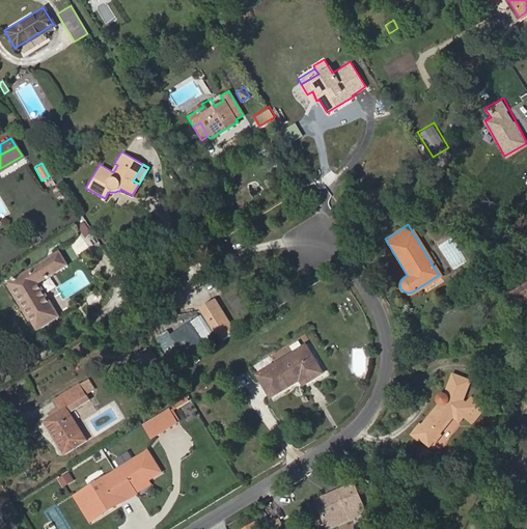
[(36,281),(64,263),(57,250),(5,282),(34,328),(57,314),(36,281)]
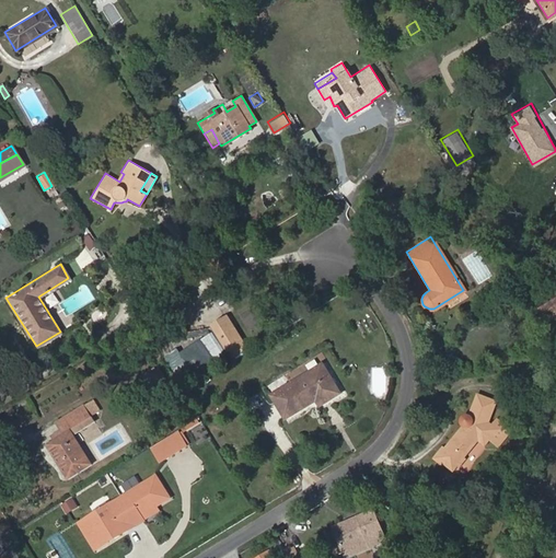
[(497,275),(500,280),(509,275),(505,269),(497,275)]
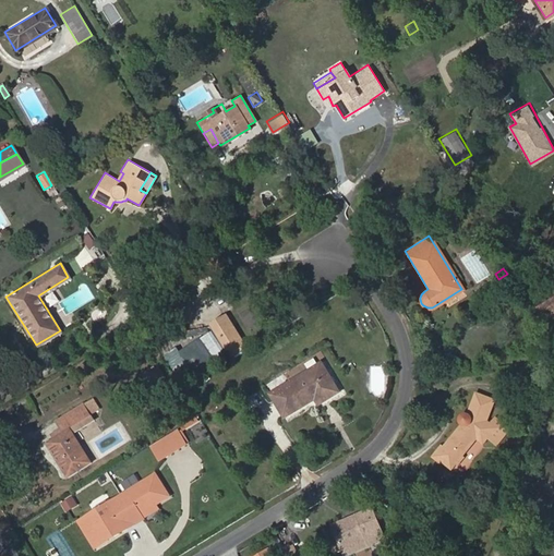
[(213,317),(226,355),(244,349),(230,311),(213,317)]
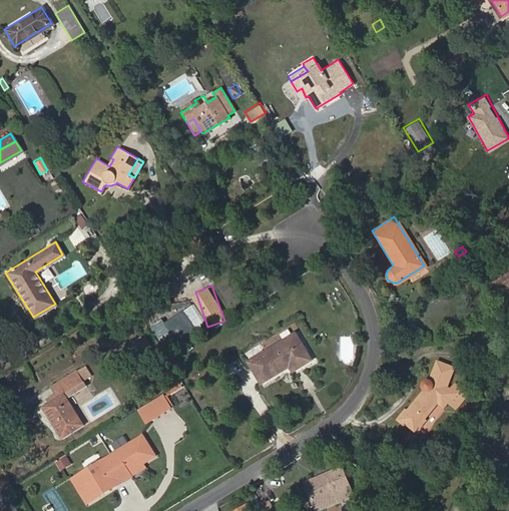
[(145,327),(154,340),(167,332),(170,336),(187,325),(179,312),(161,323),(159,319),(145,327)]
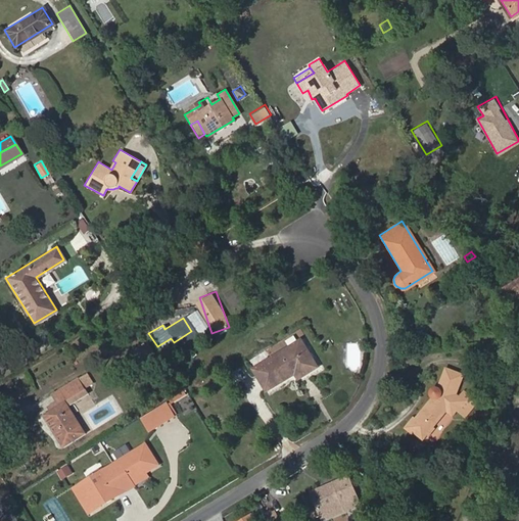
[(295,378),(315,366),(299,339),(250,368),(264,389),(292,372),(295,378)]
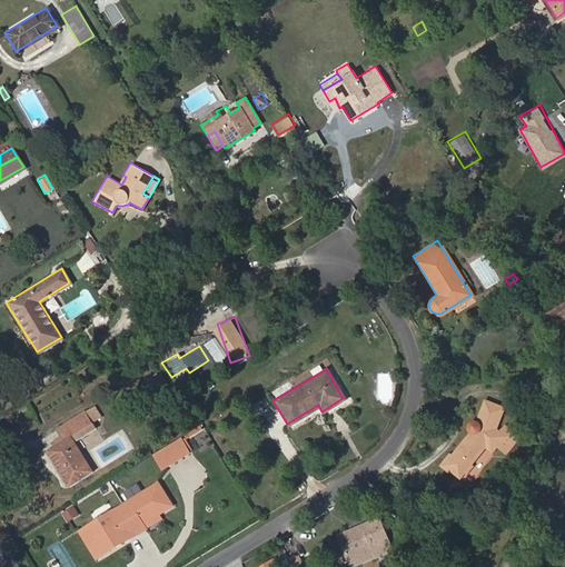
[(144,398),(162,386),(154,372),(136,384),(144,398)]
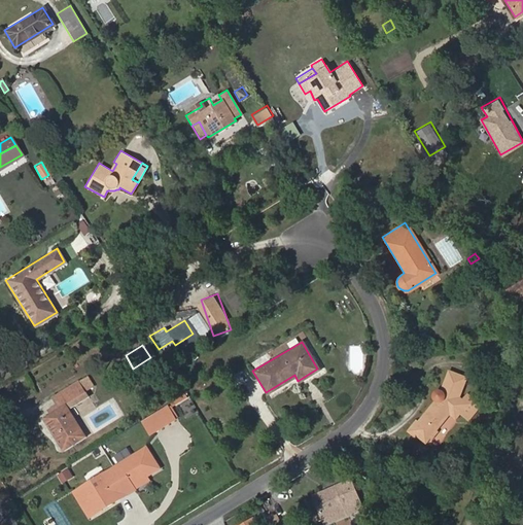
[(459,412),(467,417),(481,399),(468,390),(462,397),(458,395),(465,375),(447,370),(440,389),(438,389),(436,389),(433,390),(431,392),(430,394),(429,395),(429,397),(430,399),(431,401),(414,422),(420,426),(414,434),(423,443),(427,438),(433,430),(447,413),(454,418),(459,412)]
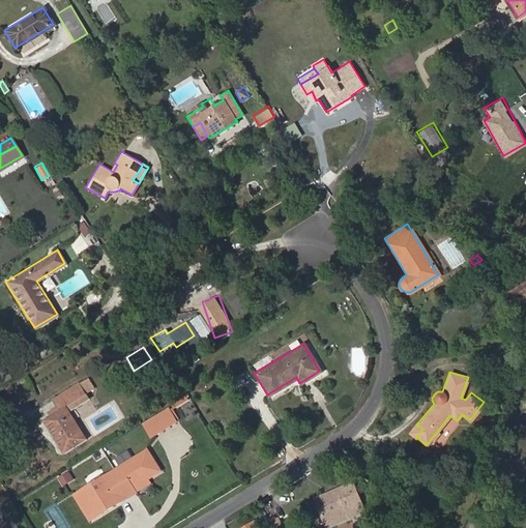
[(61,451),(83,438),(66,410),(85,398),(82,391),(90,386),(85,378),(78,383),(77,382),(77,383),(51,399),(55,406),(47,411),(49,415),(41,419),(61,451)]
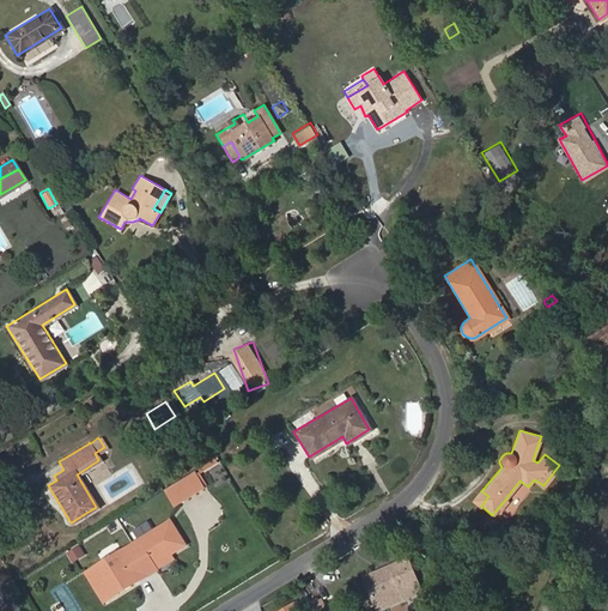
[(176,483),(184,496),(200,487),(192,473),(176,483)]
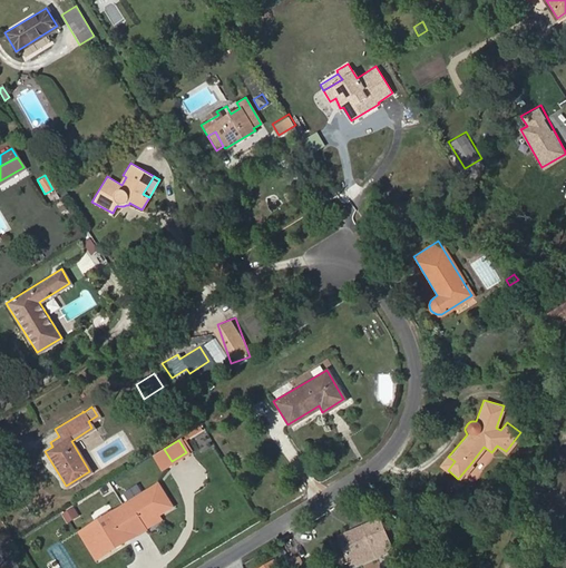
[(446,472),(448,470),(455,461),(448,457),(447,456),(438,466),(446,472)]
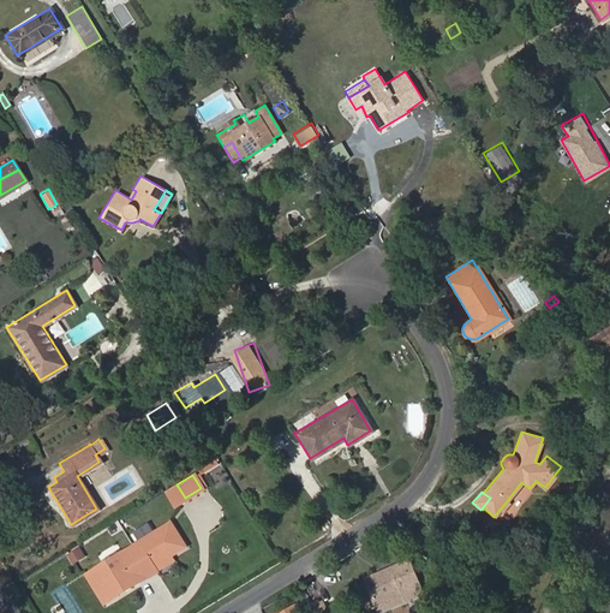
[(498,511),(502,513),(509,505),(506,503),(498,511)]
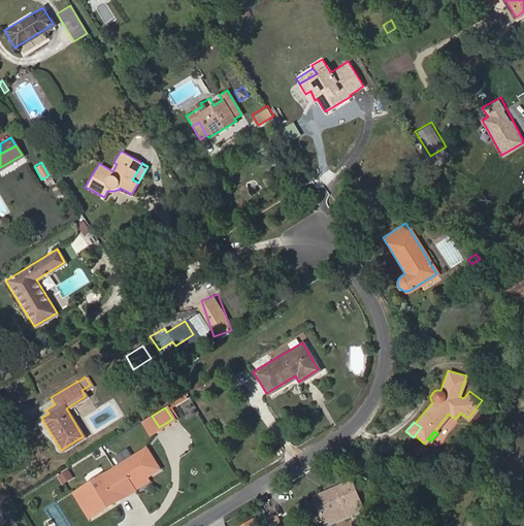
[(87,517),(117,499),(109,487),(125,478),(129,485),(157,468),(144,448),(71,492),(87,517)]
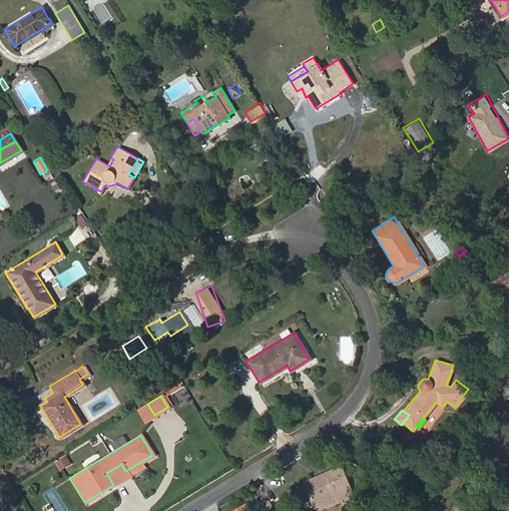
[(110,441),(113,447),(124,441),(121,435),(110,441)]
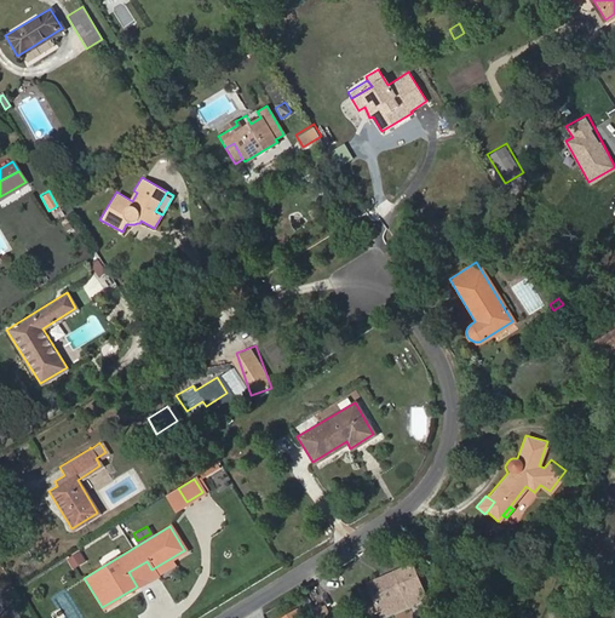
[(137,587),(155,574),(151,570),(147,561),(128,572),(137,587)]
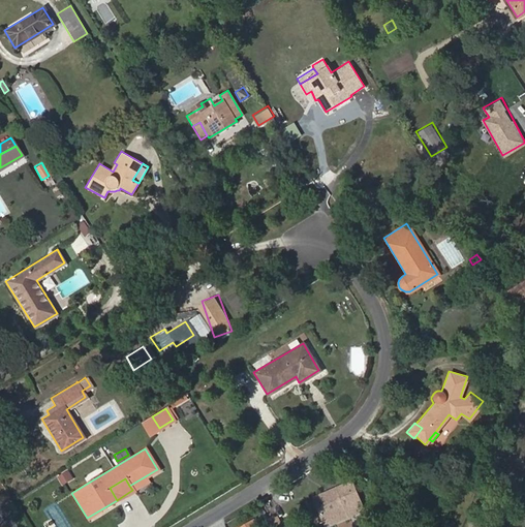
[(350,481),(343,484),(354,510),(362,507),(350,481)]
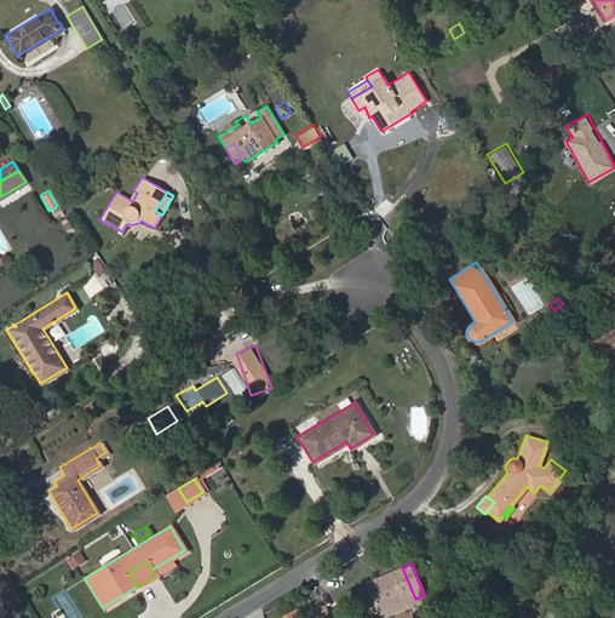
[(380,613),(415,599),(402,567),(367,583),(380,613)]
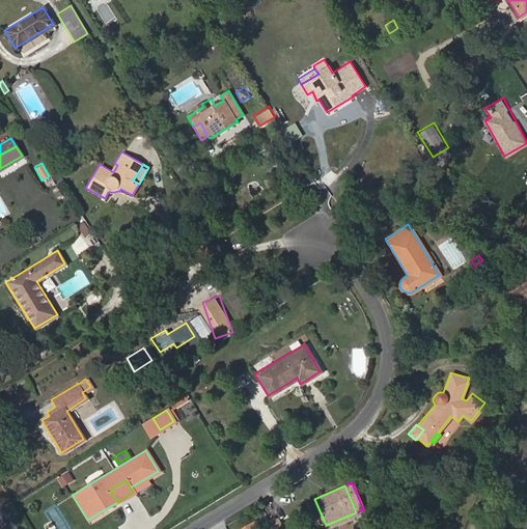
[(316,528),(326,525),(314,499),(305,502),(316,528)]
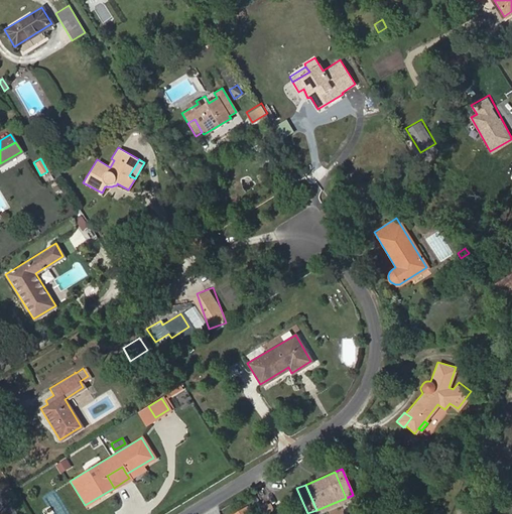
[(492,495),(502,498),(504,489),(495,487),(492,495)]
